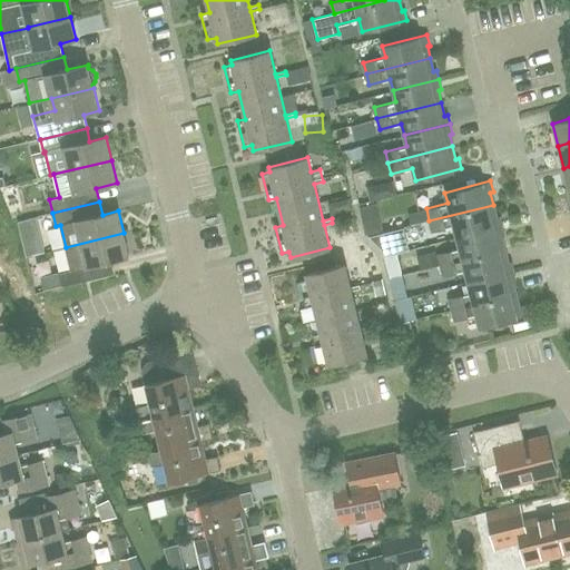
[(497,217),(493,205),(429,220),(432,232),(453,226),(457,237),(502,226),(499,216),(497,217)]
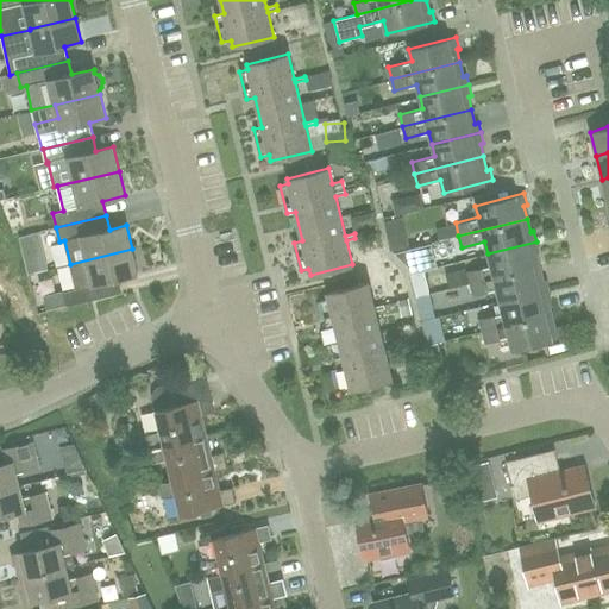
[(539,251),(537,242),(488,253),(490,264),(468,270),(471,283),(539,265),(535,252),(539,251)]
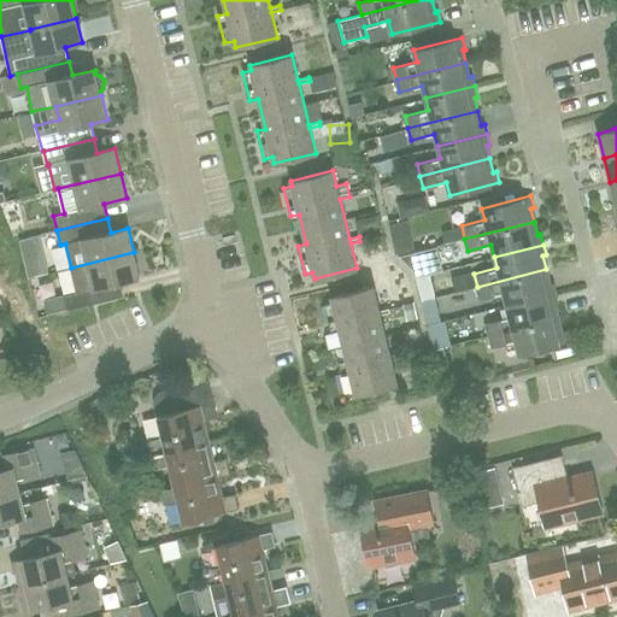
[(134,252),(71,268),(77,293),(65,295),(69,310),(124,298),(121,283),(140,278),(134,252)]
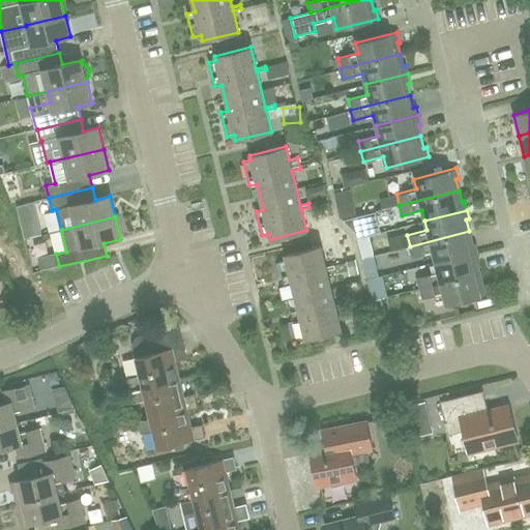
[(472,243),(469,231),(410,246),(412,256),(432,252),(435,262),(477,251),(475,242),(472,243)]
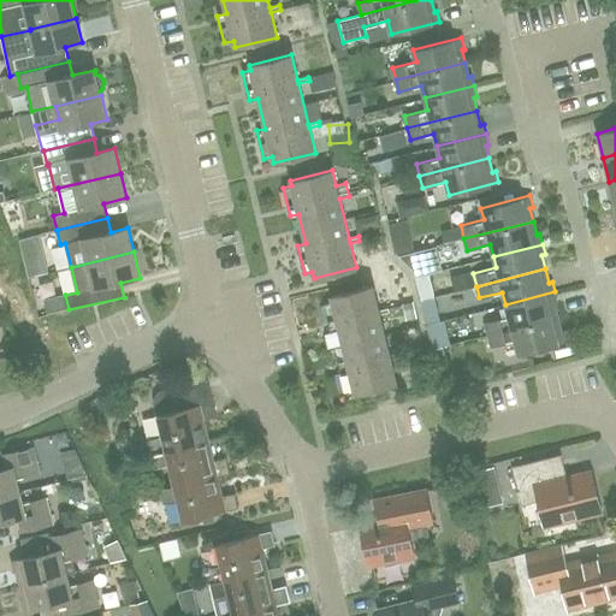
[(339,330),(347,360),(338,362),(344,390),(354,389),(355,394),(396,384),(390,359),(401,356),(400,351),(390,354),(380,314),(390,312),(389,307),(379,309),(373,286),(331,296),(332,302),(324,303),(331,332),(339,330)]
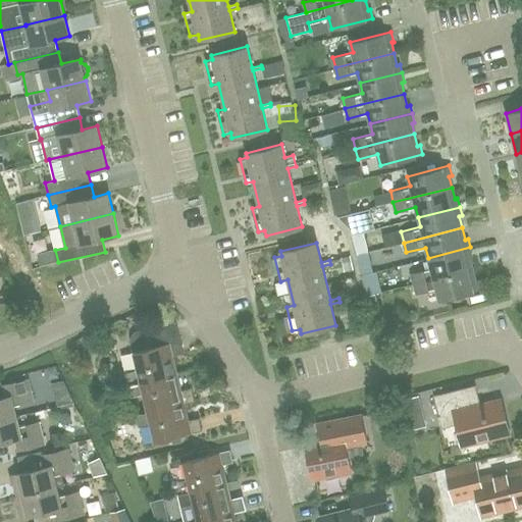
[(472,256),(470,247),(428,258),(430,267),(411,272),(414,282),(473,268),(470,257),(472,256)]
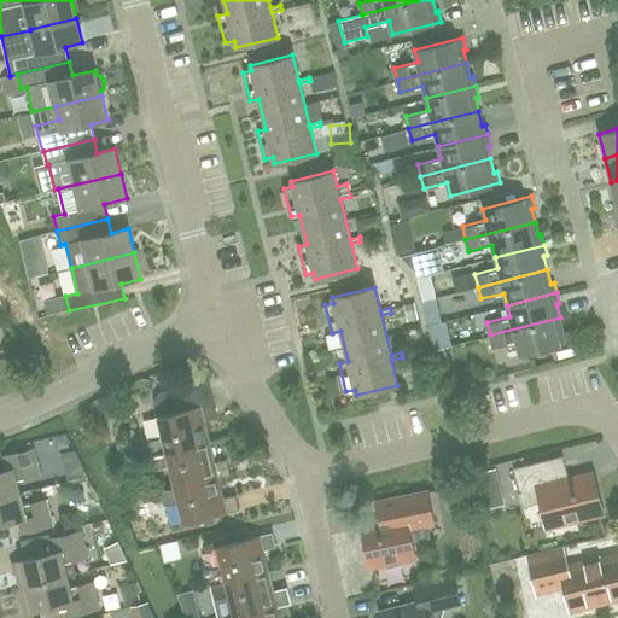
[(564,332),(560,318),(490,334),(493,347),(517,340),(519,354),(569,342),(566,331),(564,332)]
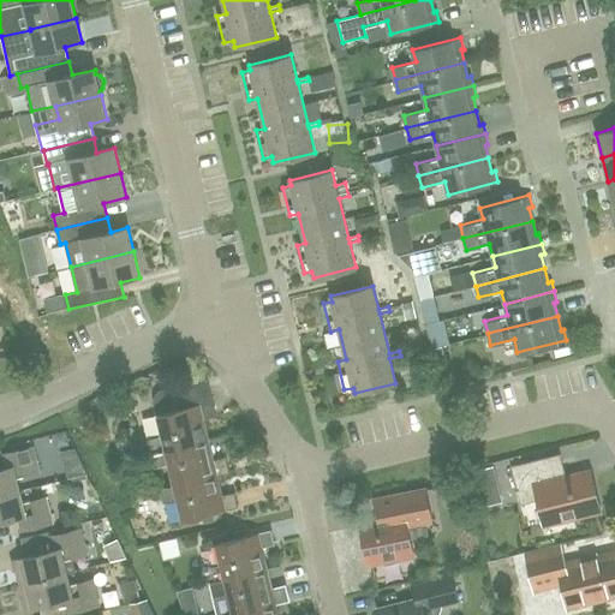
[(148,439),(151,453),(207,439),(202,418),(216,415),(213,400),(178,408),(177,402),(186,400),(184,390),(174,393),(173,387),(163,389),(159,392),(155,396),(155,402),(162,435),(148,439)]
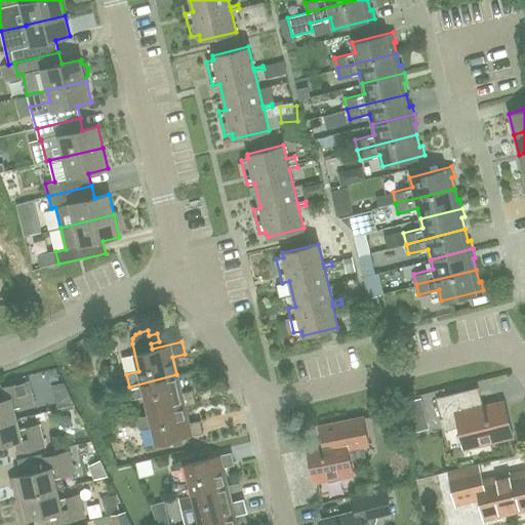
[(145,396),(149,413),(185,405),(196,402),(193,390),(182,392),(176,374),(129,387),(132,399),(145,396)]
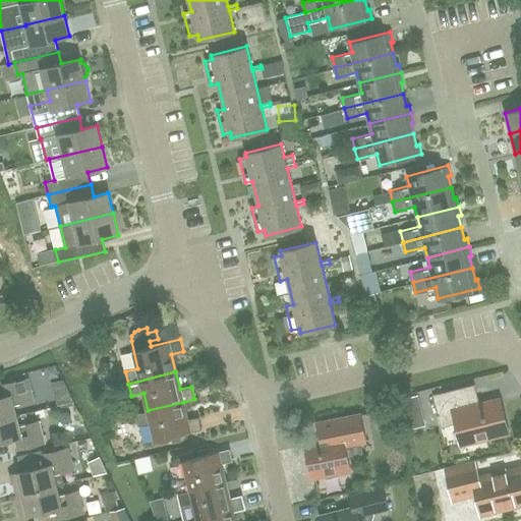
[(0,418),(16,415),(13,405),(34,400),(27,378),(2,384),(5,396),(0,397),(0,418)]
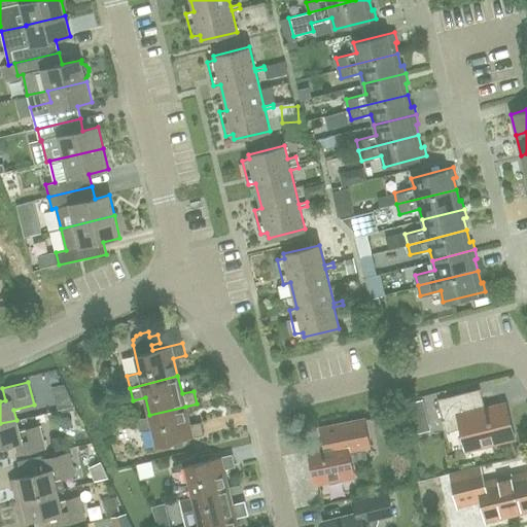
[(477,411),(472,391),(437,399),(446,432),(464,428),(470,449),(512,438),(502,405),(477,411)]
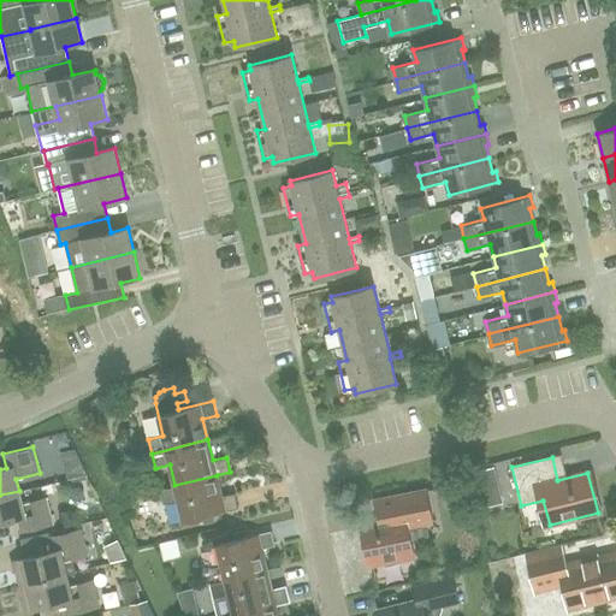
[(175,485),(169,486),(160,489),(164,504),(178,501),(183,521),(202,516),(203,523),(214,521),(213,514),(240,508),(236,492),(221,496),(217,475),(175,485)]
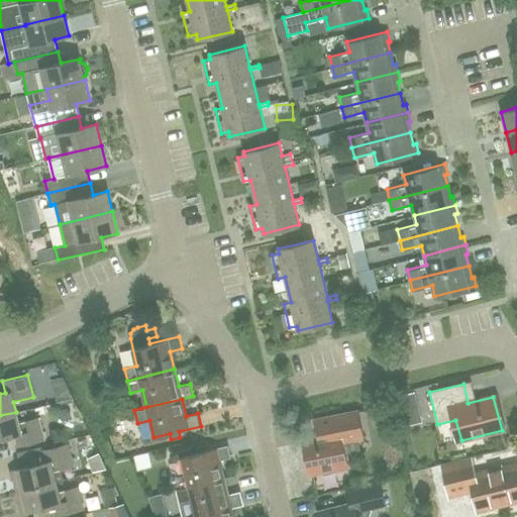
[(16,412),(0,415),(0,436),(14,433),(17,445),(43,439),(38,417),(18,422),(16,412)]
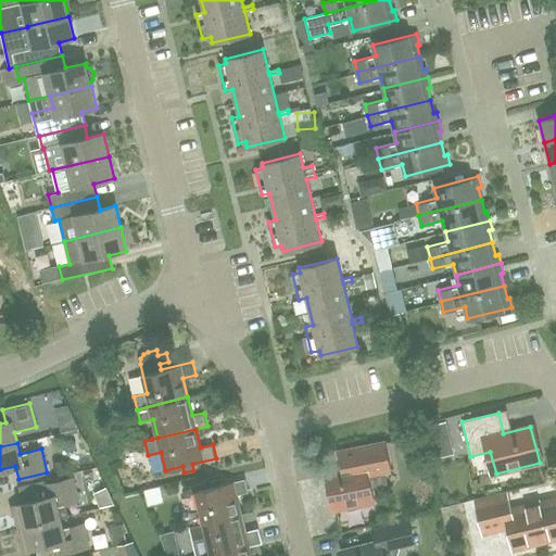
[(373,500),(370,488),(387,484),(384,471),(391,470),(384,443),(337,453),(341,472),(325,476),(332,508),(373,500)]
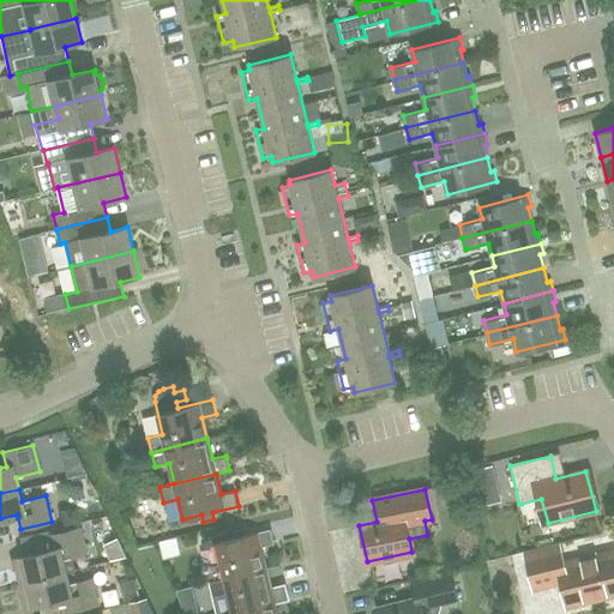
[(16,569),(18,582),(66,571),(67,572),(74,570),(72,557),(86,553),(80,527),(48,534),(52,548),(11,558),(13,569),(16,569)]
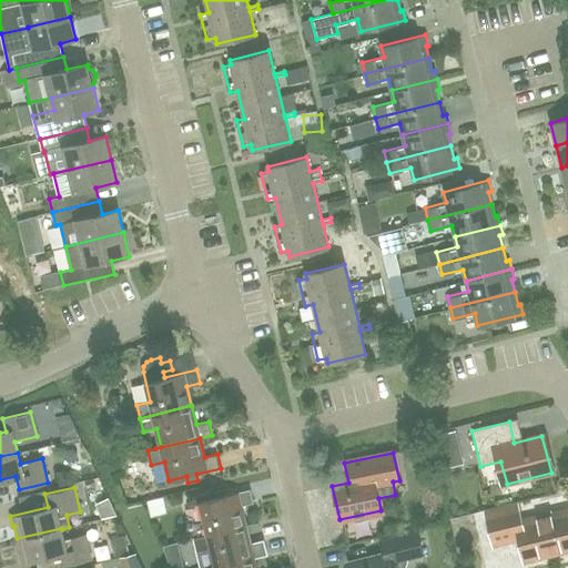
[(204,520),(191,524),(194,537),(247,525),(243,505),(254,503),(251,488),(200,501),(204,520)]
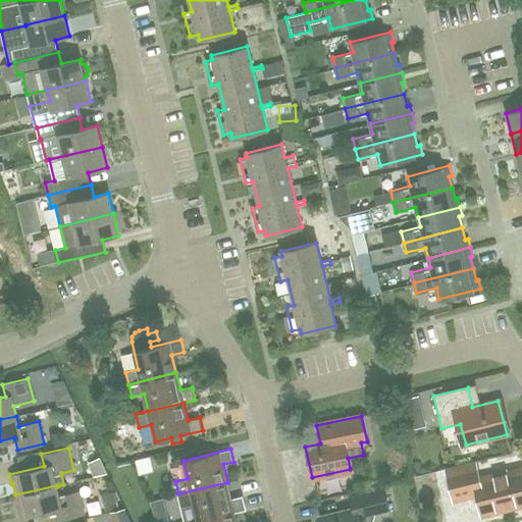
[(447,473),(453,501),(477,494),(482,515),(521,504),(521,469),(480,480),(476,465),(447,473)]
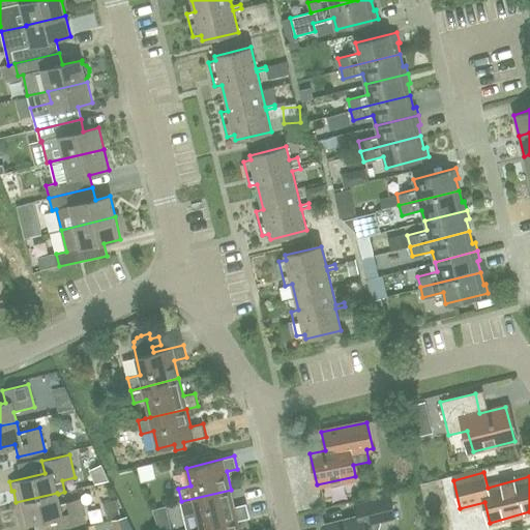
[(235,507),(231,490),(181,501),(182,502),(180,503),(186,529),(196,529),(201,529),(238,521),(243,519),(249,518),(246,504),(235,507)]
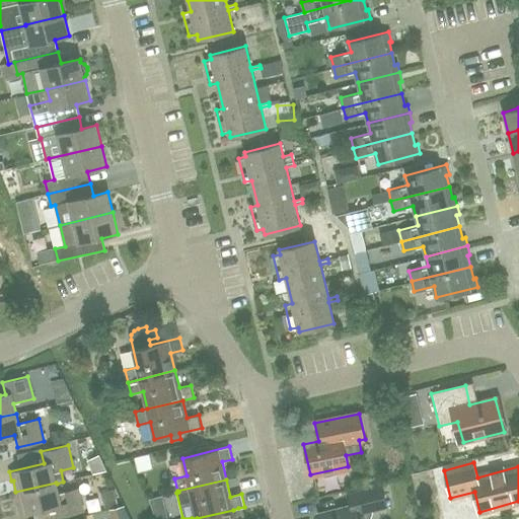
[(56,483),(15,492),(18,504),(16,504),(19,513),(32,510),(54,505),(57,517),(58,517),(83,511),(80,498),(78,488),(59,493),(57,484),(56,483)]
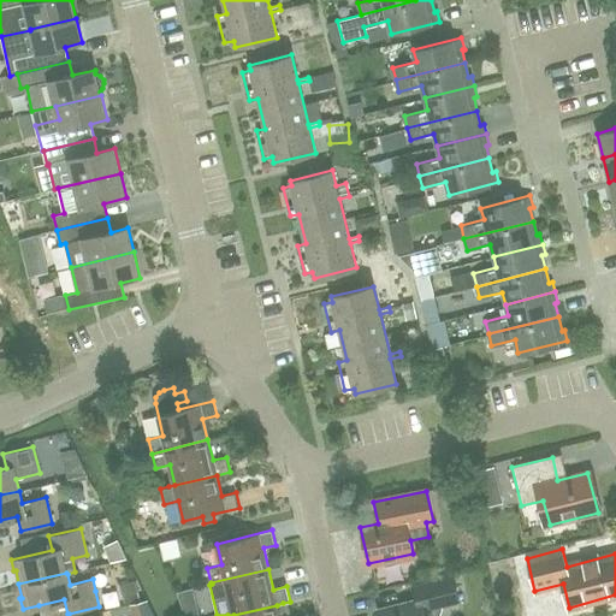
[(379,614),(379,615),(427,615),(427,611),(460,603),(454,578),(413,587),(416,604),(379,614)]
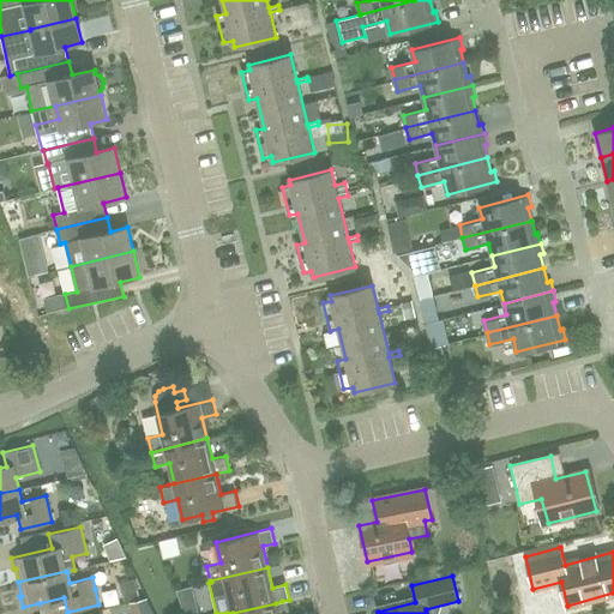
[(134,584),(107,588),(109,607),(136,603),(134,584)]
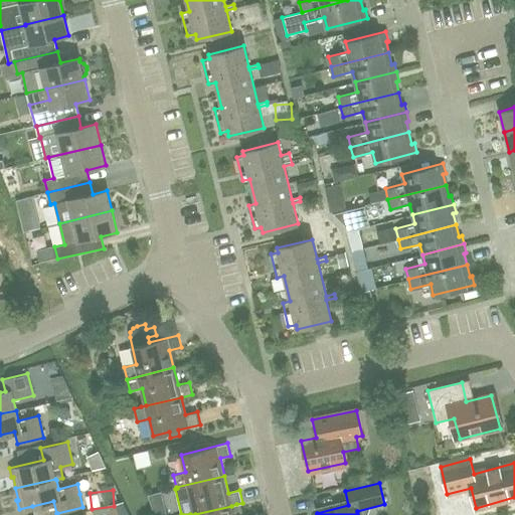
[(233,514),(231,506),(195,514),(190,514),(233,514)]
